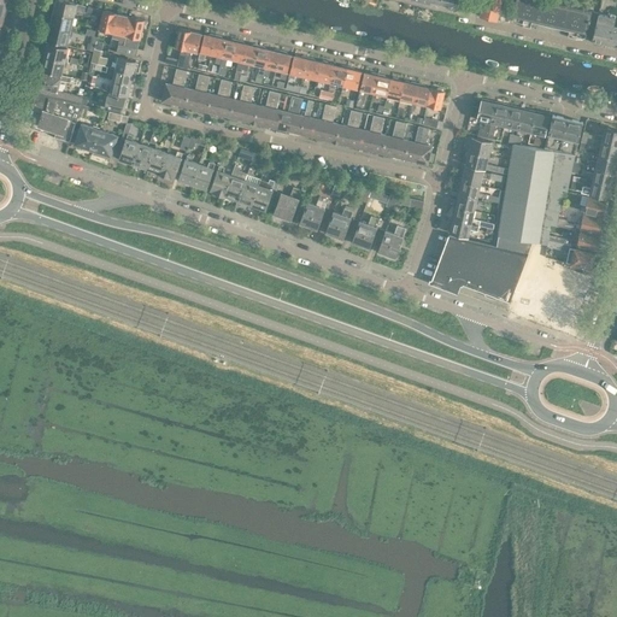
[(63,0),(56,0),(53,12),(72,17),(74,10),(84,12),(86,5),(63,0)]
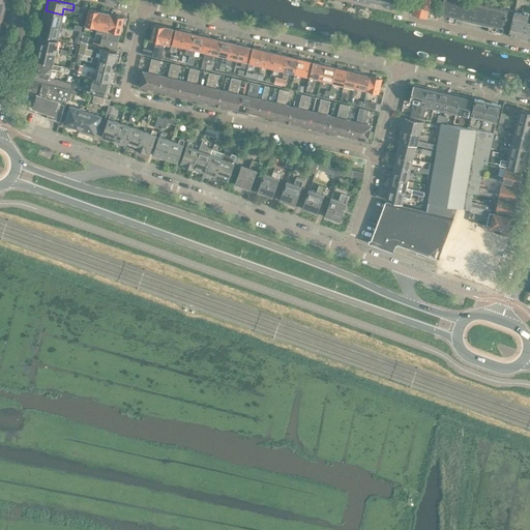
[(377,0),(377,3),(383,4),(383,6),(391,8),(393,0),(377,0)]
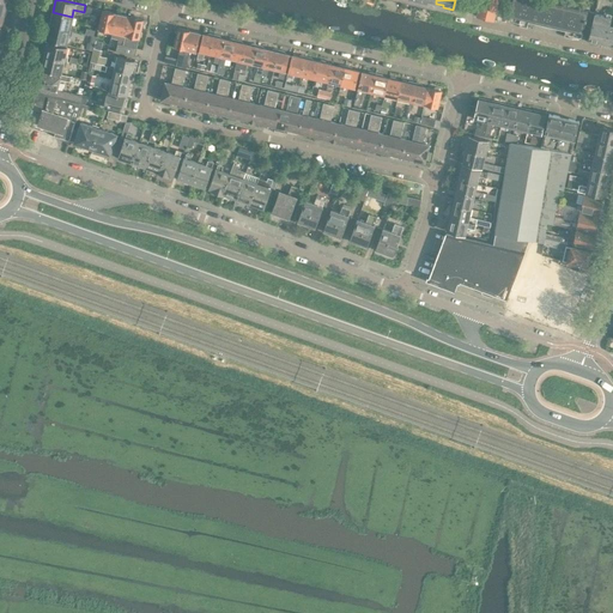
[(479,0),(477,16),(493,19),(498,0),(479,0)]
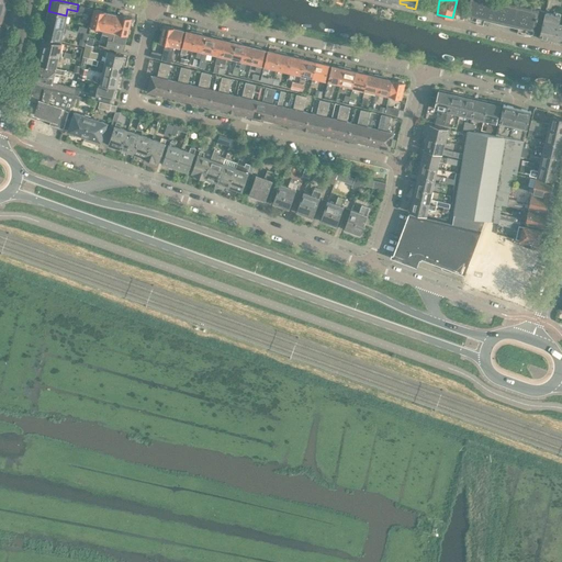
[(543,11),(505,2),(496,0),(470,0),(468,13),(534,29),(535,23),(540,24),(543,11)]
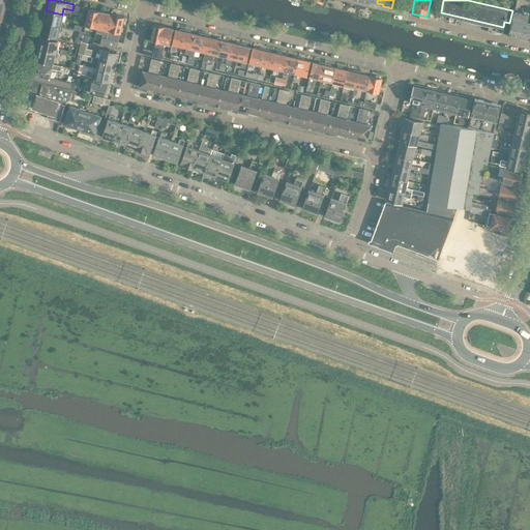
[(85,25),(96,27),(100,11),(89,8),(85,25)]
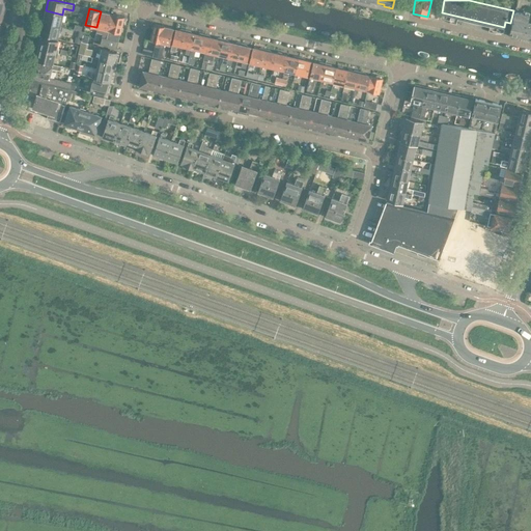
[(46,10),(44,22),(59,26),(62,15),(46,10)]
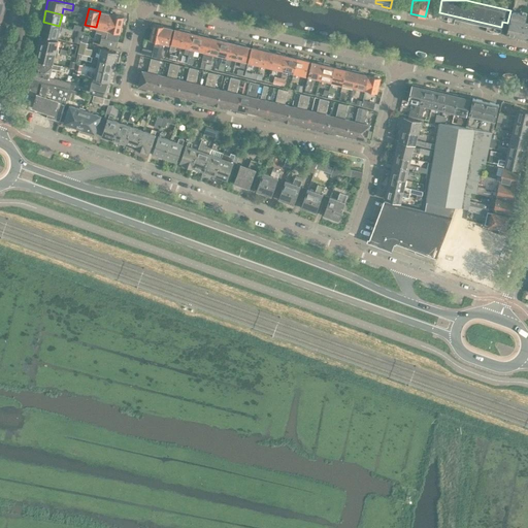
[(96,27),(108,30),(111,13),(100,11),(96,27)]
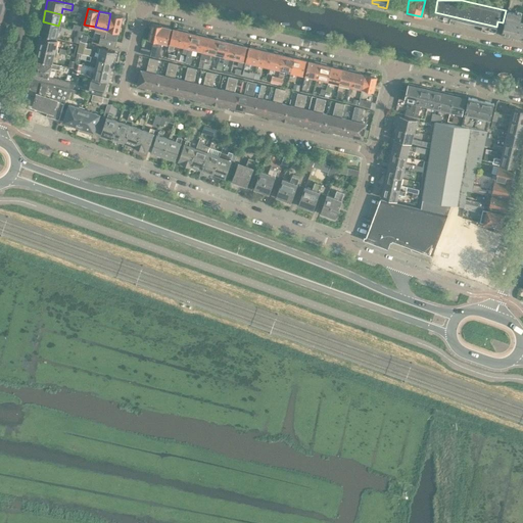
[(516,39),(520,21),(522,14),(508,11),(502,35),(516,39)]
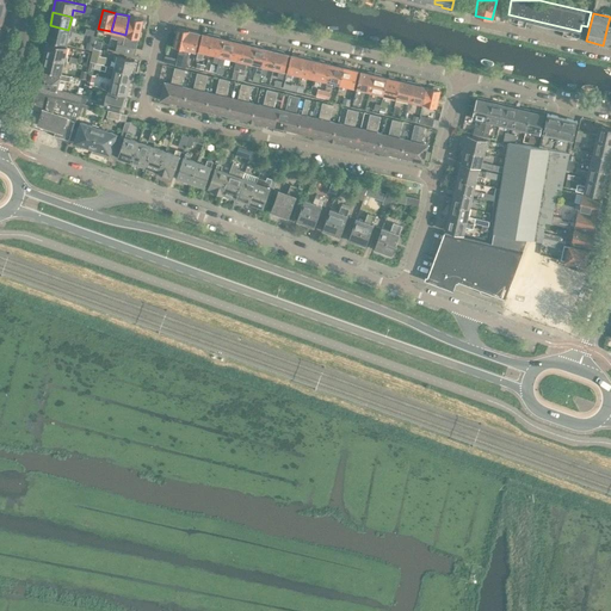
[(129,16),(125,35),(123,44),(119,44),(118,51),(135,55),(139,37),(141,35),(141,32),(140,30),(143,19),(129,16)]
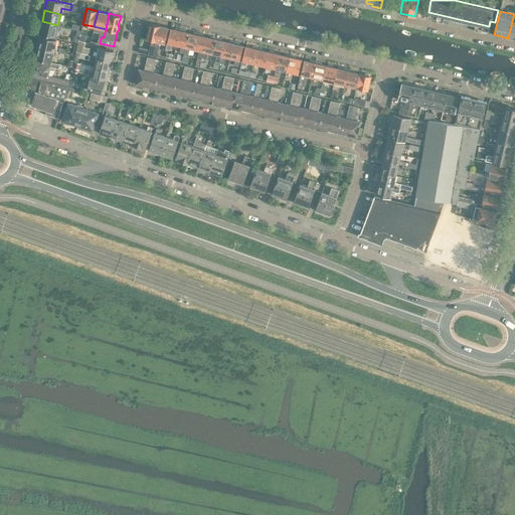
[(57,25),(42,21),(39,32),(54,36),(57,25)]
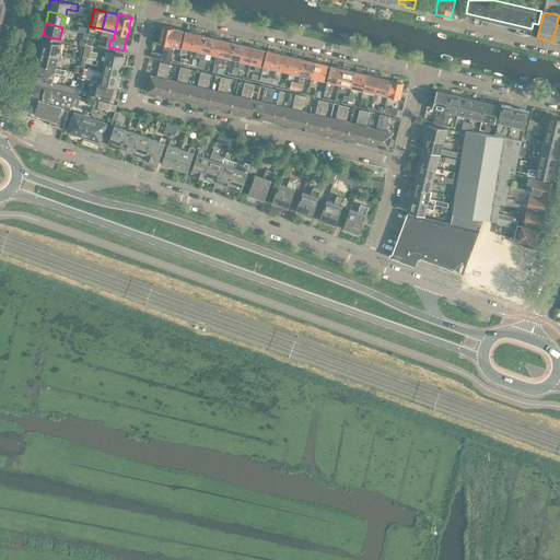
[(150,56),(165,60),(173,27),(163,24),(160,35),(159,36),(158,39),(159,41),(159,42),(165,43),(162,53),(151,50),(150,56)]
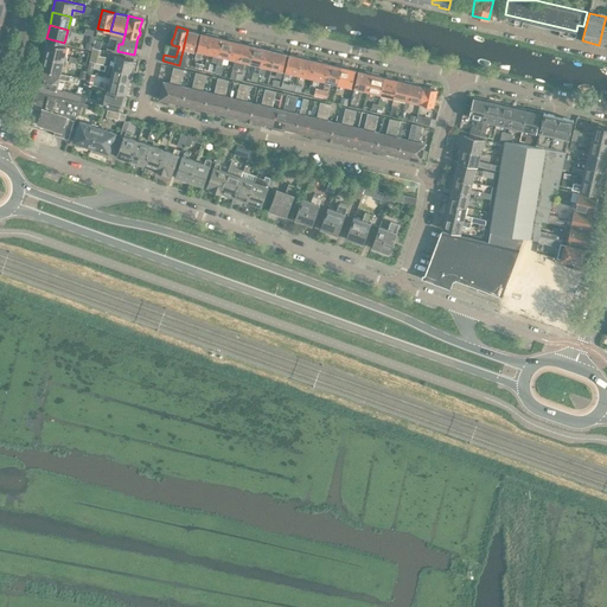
[(187,30),(179,65),(184,66),(189,49),(193,51),(198,32),(187,30)]
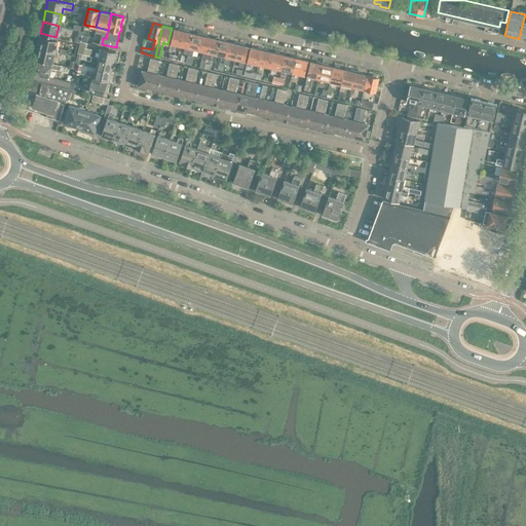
[(175,44),(180,45),(184,29),(179,28),(178,29),(174,28),(168,49),(174,50),(175,44)]
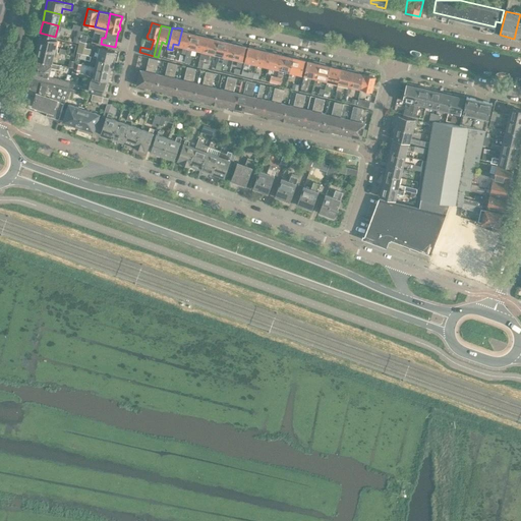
[(181,52),(185,53),(190,33),(187,32),(186,30),(182,29),(178,45),(182,46),(181,52)]
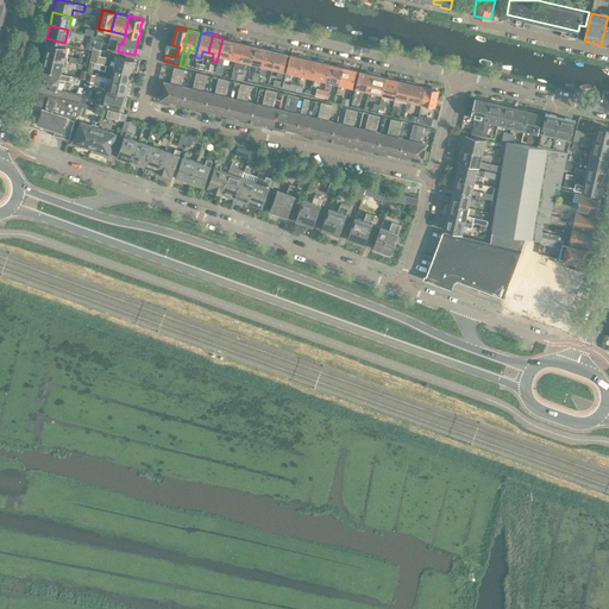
[(224,56),(230,57),(234,39),(228,38),(227,39),(223,38),(217,62),(223,63),(224,56)]
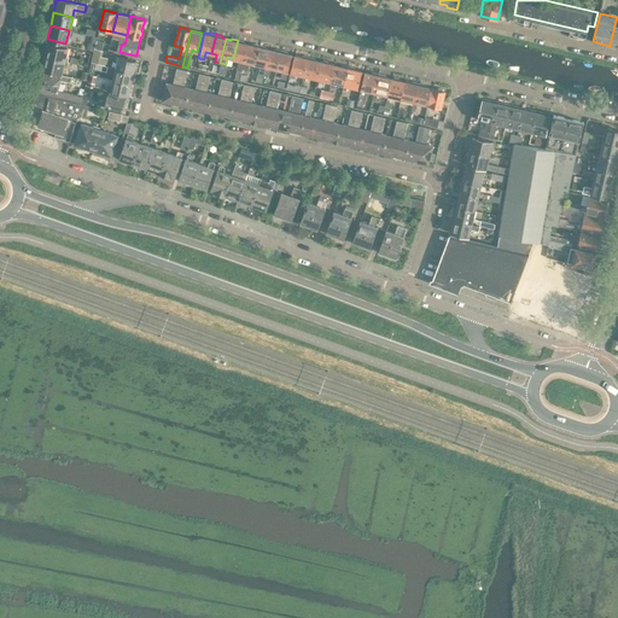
[(242,74),(243,69),(249,44),(244,42),(243,41),(238,40),(233,58),(239,59),(235,73),(234,79),(239,80),(242,74)]
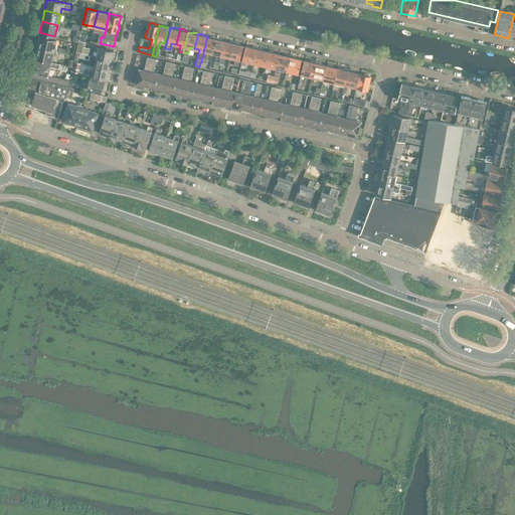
[(38,35),(36,46),(51,50),(54,39),(38,35)]
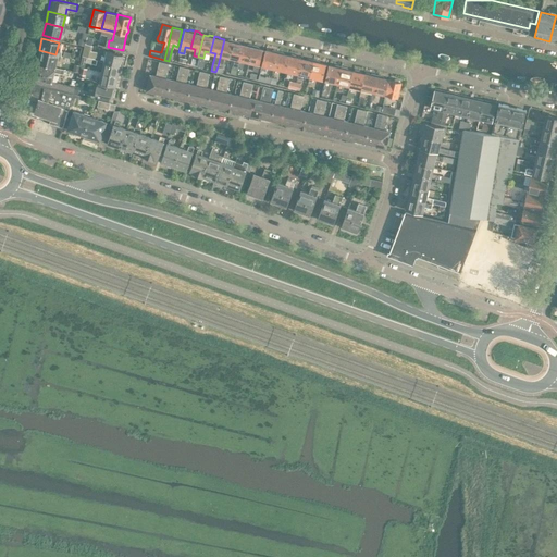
[(224,39),(219,62),(223,63),(224,56),(230,58),(234,40),(229,39),(227,40),(224,39)]
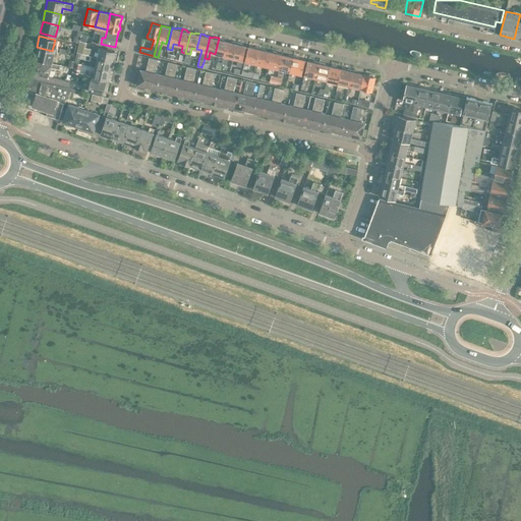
[(219,38),(215,54),(220,55),(218,61),(223,62),(228,41),(224,41),(223,39),(219,38)]
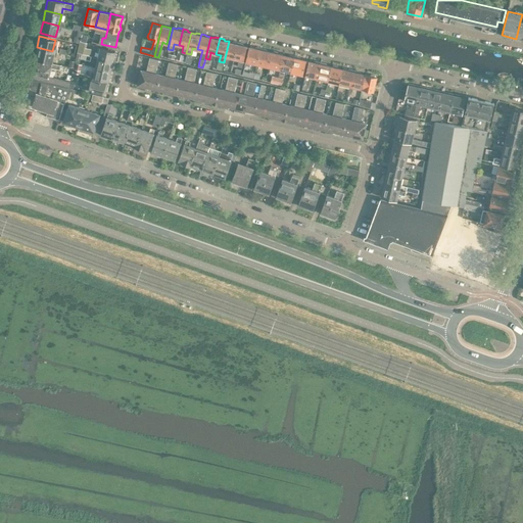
[(80,41),(79,44),(77,53),(90,55),(91,48),(86,47),(86,43),(80,41)]
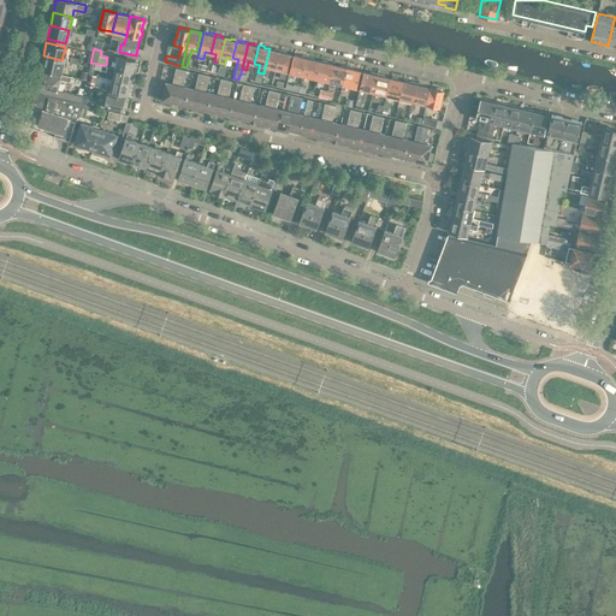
[(270,48),(264,73),(268,75),(271,67),(276,69),(280,49),(276,48),(274,49),(270,48)]
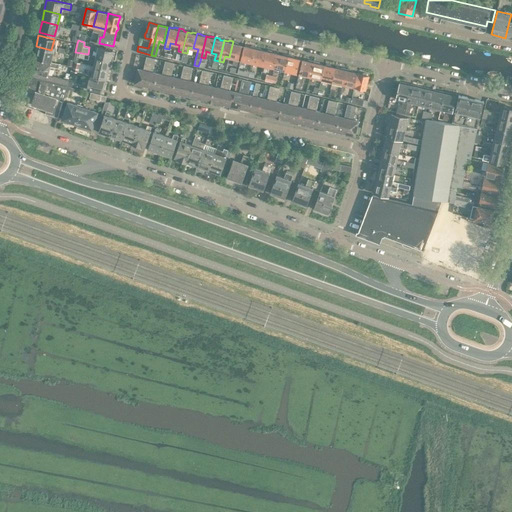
[(233,41),(229,57),(234,58),(232,64),(237,65),(242,45),(238,44),(238,42),(233,41)]
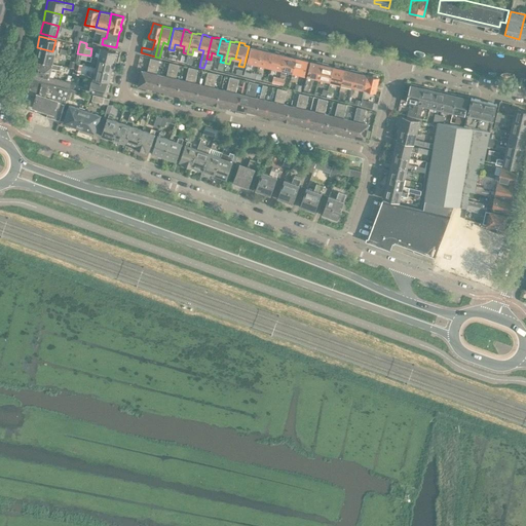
[(247,62),(258,64),(262,48),(257,46),(256,47),(251,46),(247,62)]
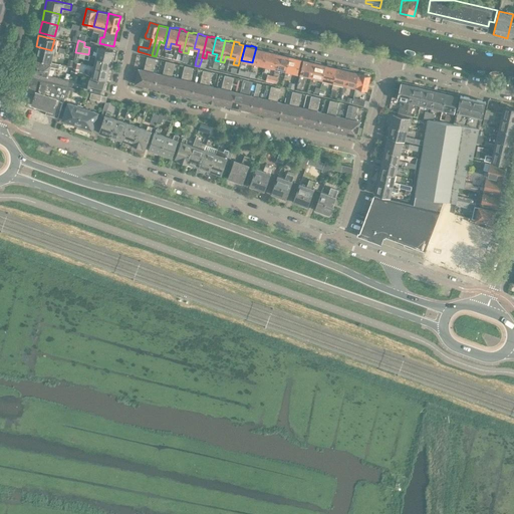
[(51,50),(36,46),(33,57),(48,61),(51,50)]
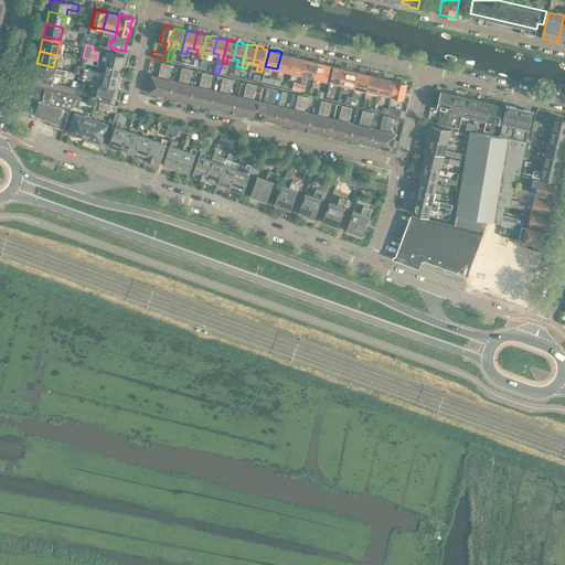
[(108,57),(107,63),(121,66),(125,55),(105,51),(104,56),(108,57)]
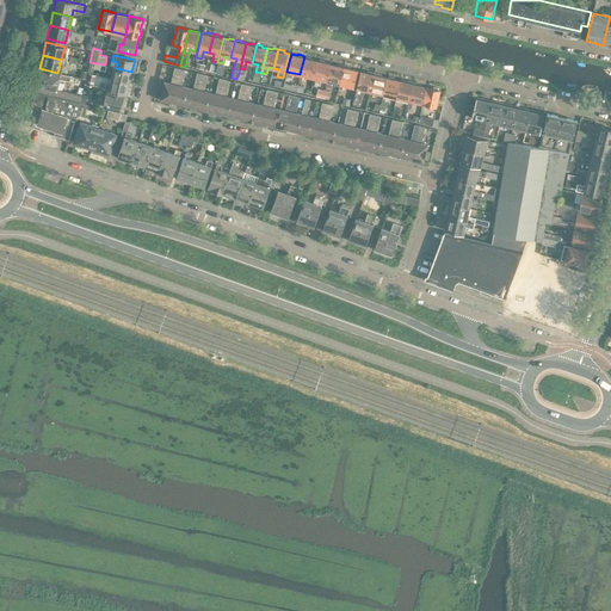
[(300,74),(314,78),(318,61),(312,59),(310,57),(304,56),(300,74)]
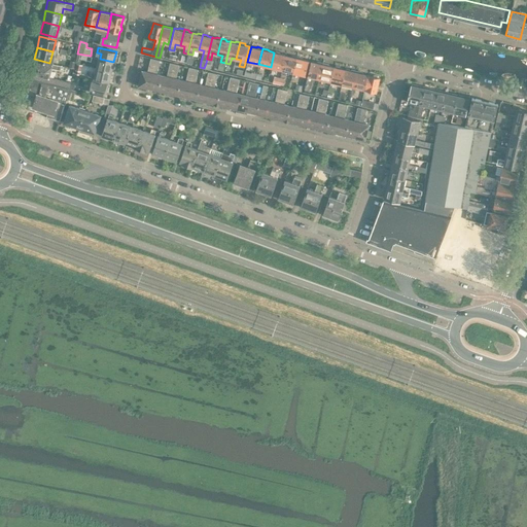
[(271,67),(282,70),(285,55),(281,54),(280,53),(276,51),(275,53),(274,53),(271,67)]
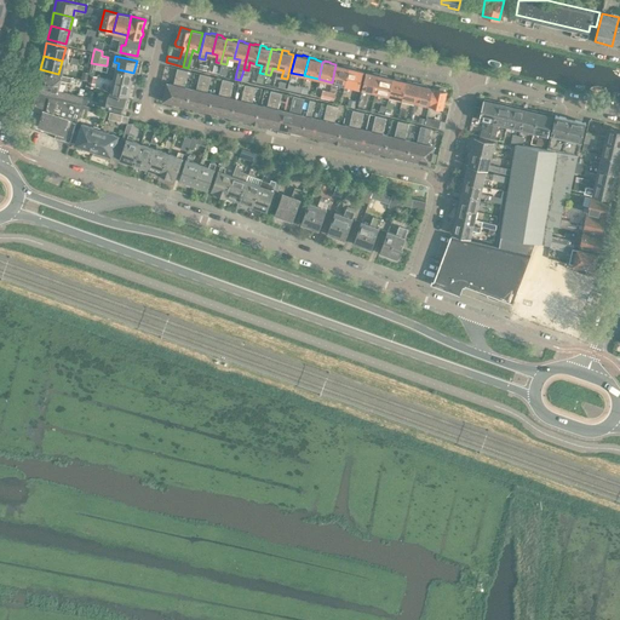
[(332,82),(345,85),(349,67),(344,64),(342,65),(336,64),(332,82)]
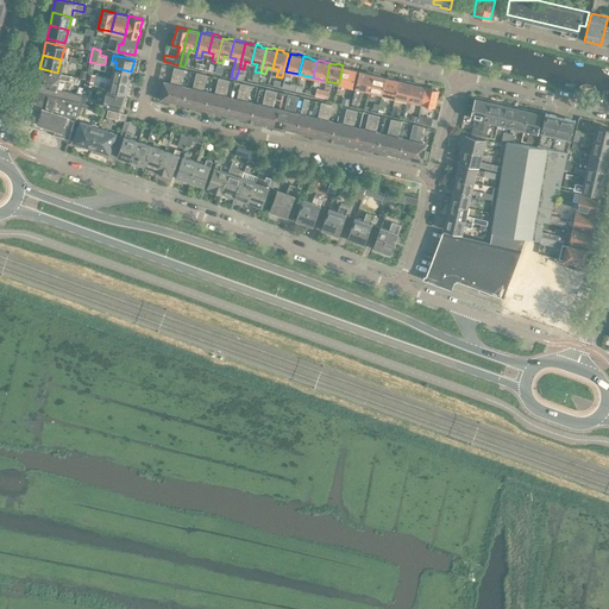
[(114,74),(113,79),(129,83),(131,71),(115,68),(108,66),(107,71),(114,74)]
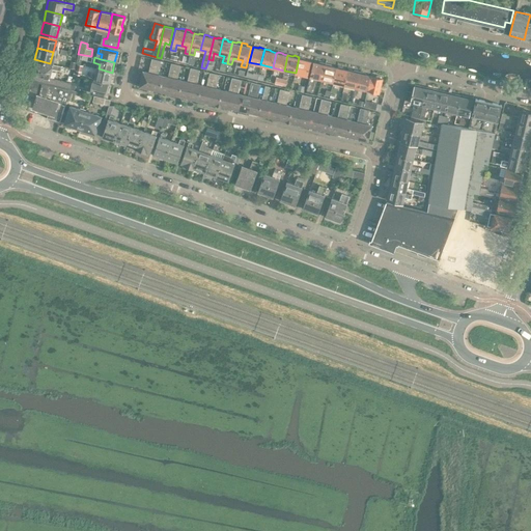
[(299,57),(296,73),(307,76),(310,60),(305,59),(304,58),(299,57)]
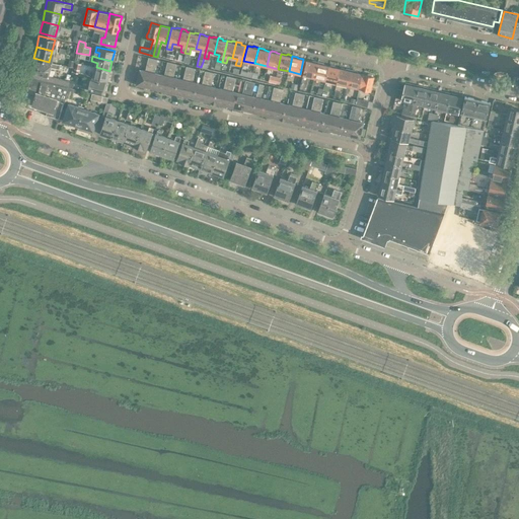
[(137,84),(146,86),(153,58),(148,57),(145,70),(140,69),(137,84)]
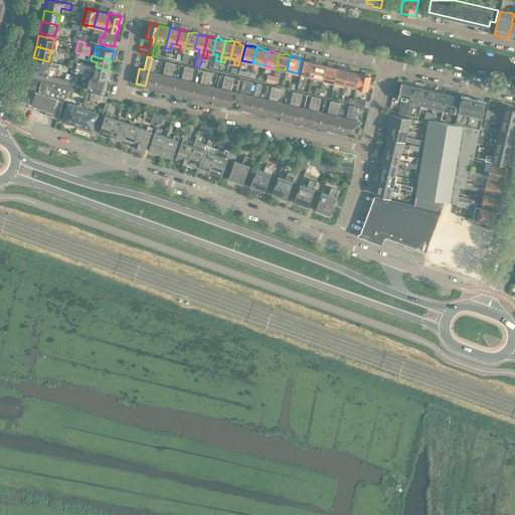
[(145,86),(154,88),(158,73),(153,71),(156,58),(152,57),(145,86)]
